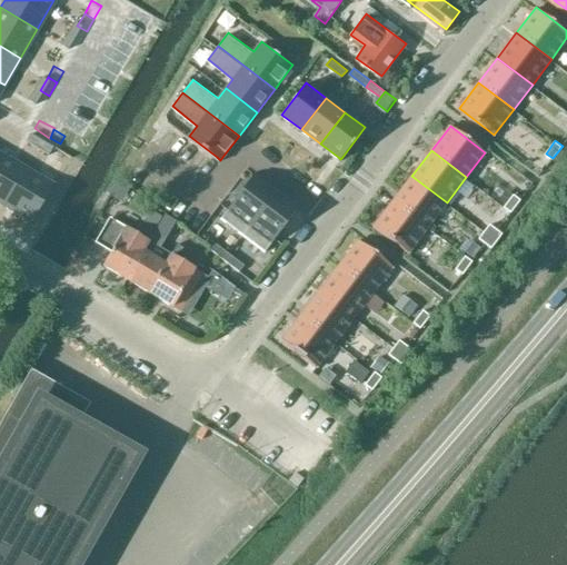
[(3,151),(0,157),(0,199),(9,205),(31,167),(3,151)]
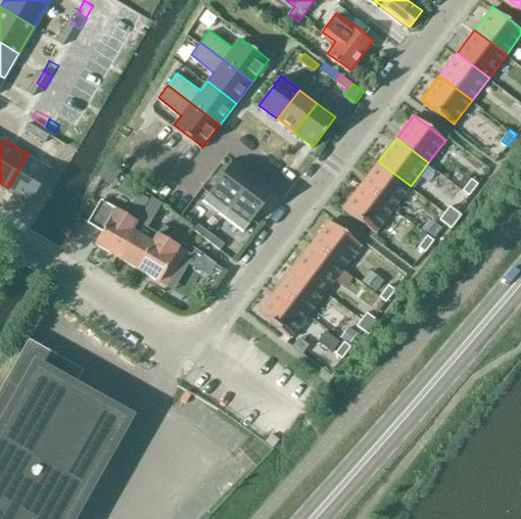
[(29,153),(8,188),(36,203),(56,170),(29,153)]
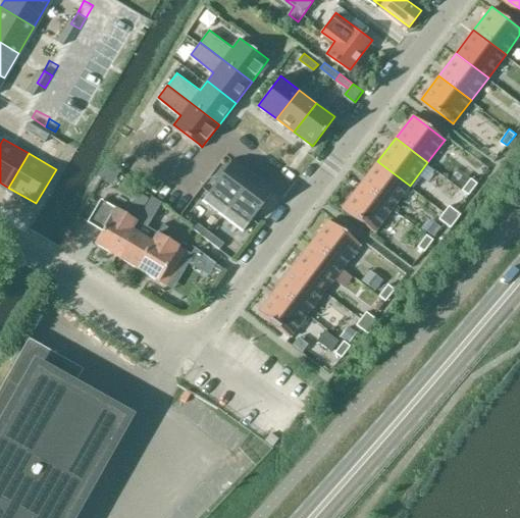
[(204,199),(224,214),(255,173),(235,158),(204,199)]
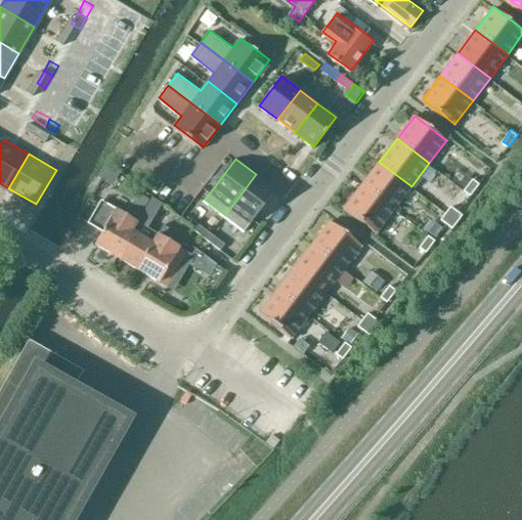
[(379,162),(361,184),(394,209),(411,186),(379,162)]
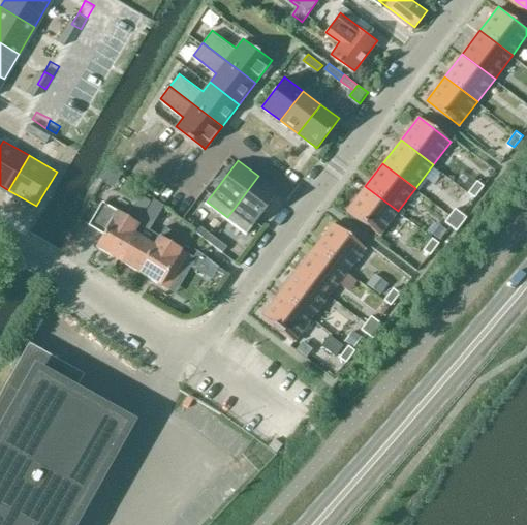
[(258,176),(227,217),(247,233),(279,191),(258,176)]
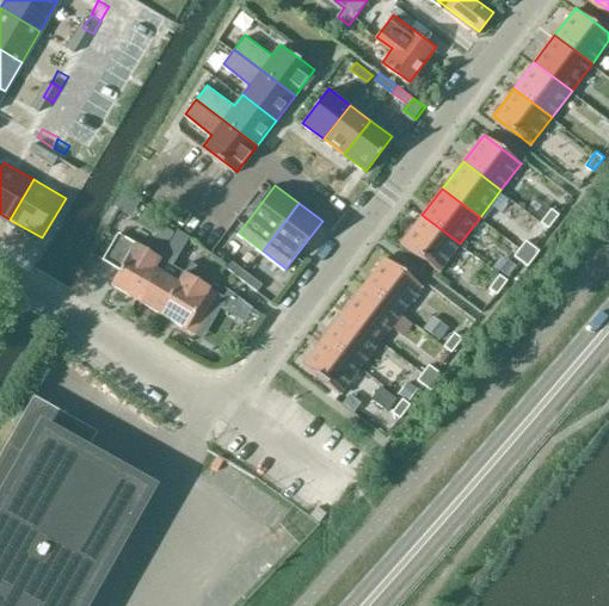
[(549,227),(560,212),(553,208),(542,221),(549,227)]
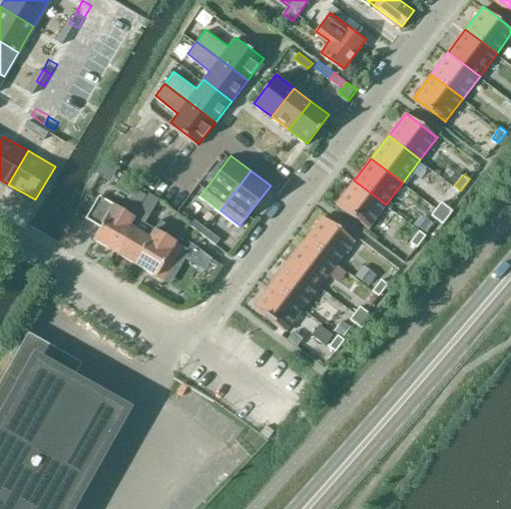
[(386,204),(354,180),(337,202),(369,226),(386,204)]
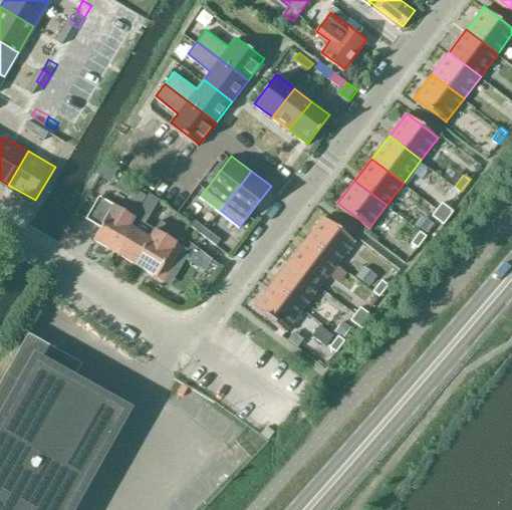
[(100,195),(87,217),(101,226),(94,238),(115,250),(136,216),(149,194),(138,188),(129,202),(131,203),(126,210),(100,195)]
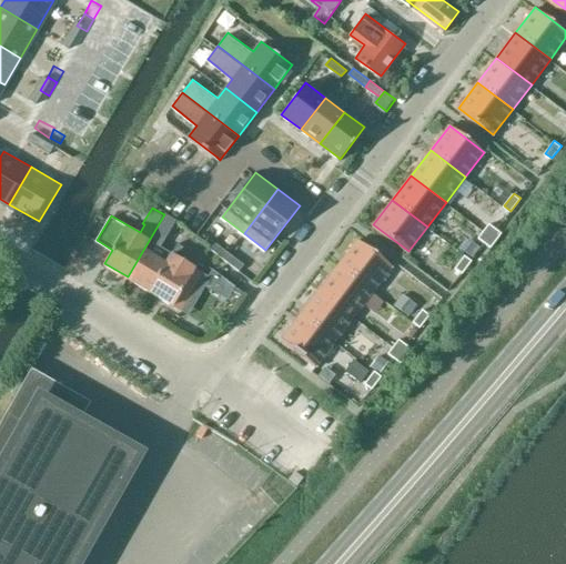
[(164,214),(150,239),(161,245),(178,219),(167,212),(164,214)]
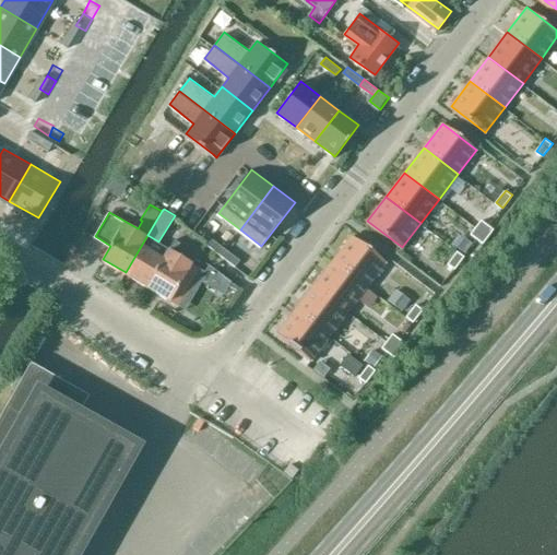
[(482,219),(476,226),(489,235),(495,228),(482,219)]
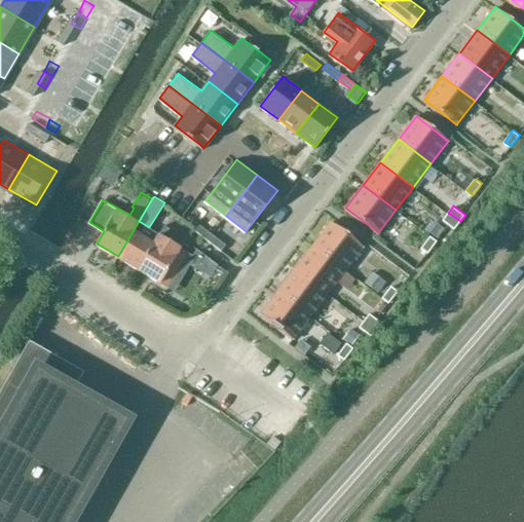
[(460,221),(448,213),(443,219),(455,228),(460,221)]
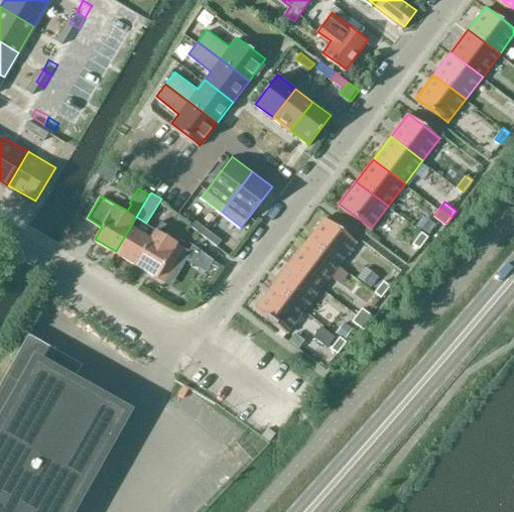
[(136,217),(116,251),(137,264),(152,238),(151,237),(156,229),(146,223),(136,217)]
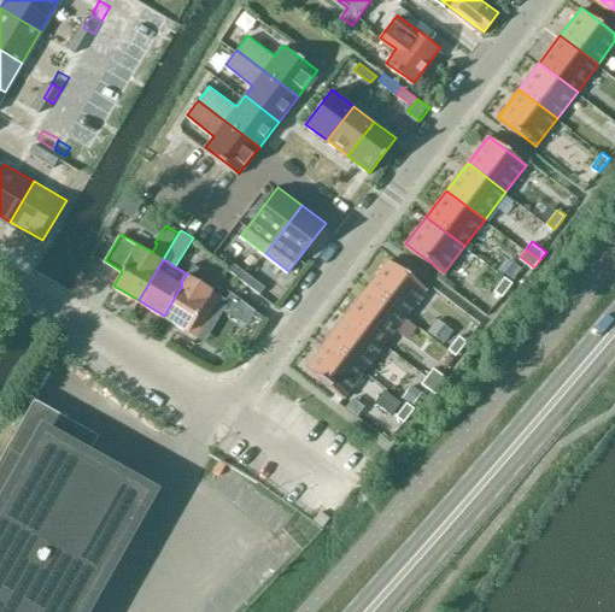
[(390,259),(368,286),(406,315),(427,288),(390,259)]
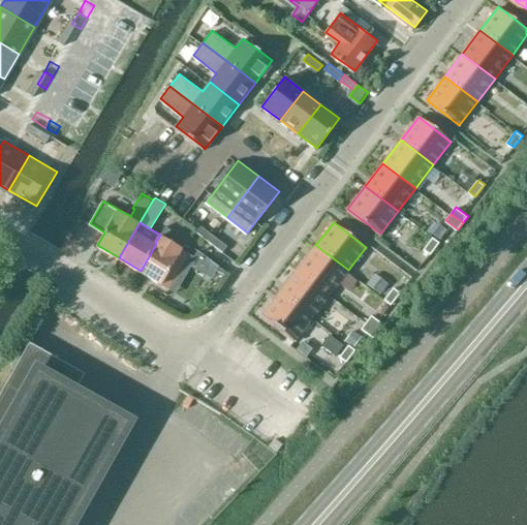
[(215,236),(199,223),(194,229),(211,242),(215,236)]
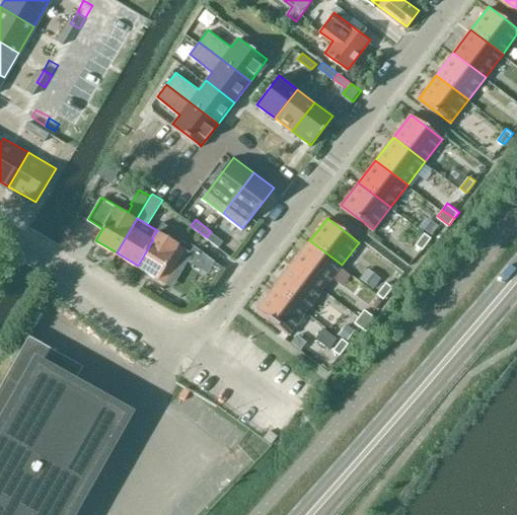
[(432,219),(426,227),(433,232),(439,224),(432,219)]
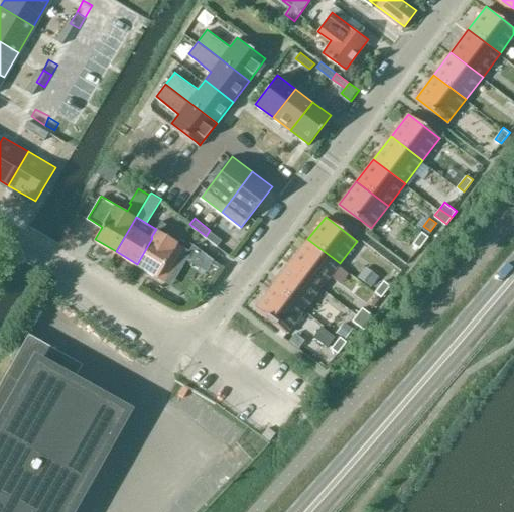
[(152,238),(137,264),(158,276),(166,280),(186,247),(178,242),(182,235),(162,219),(156,229),(151,237),(152,238)]
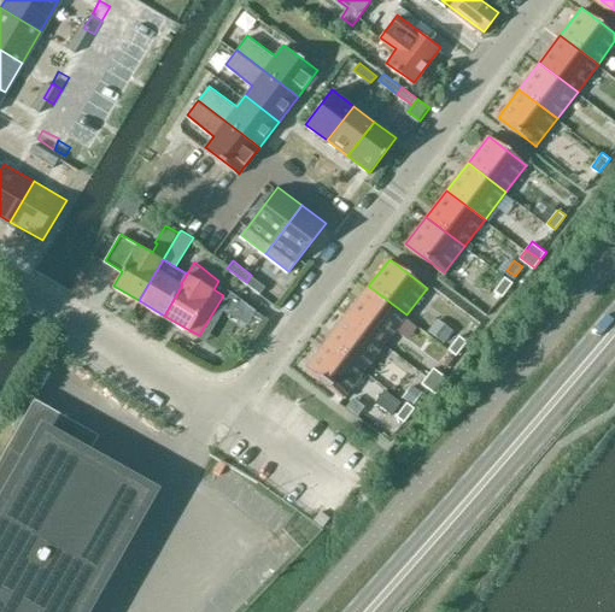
[(265,286),(251,275),(246,282),(261,293),(265,286)]
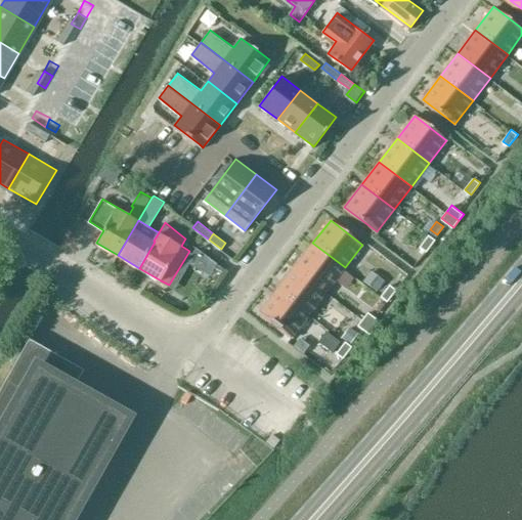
[(427,251),(436,240),(429,234),(421,246),(427,251)]
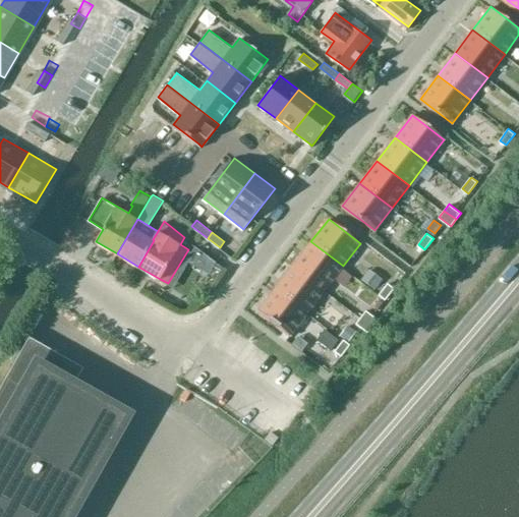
[(343,266),(310,241),(293,265),(326,289),(343,266)]
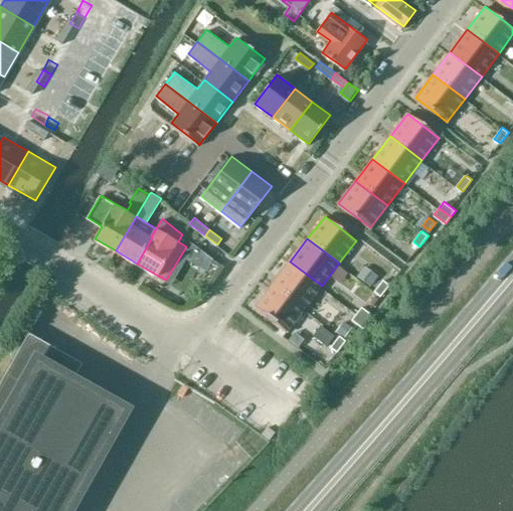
[(305,309),(322,286),(290,262),(273,285),(305,309)]
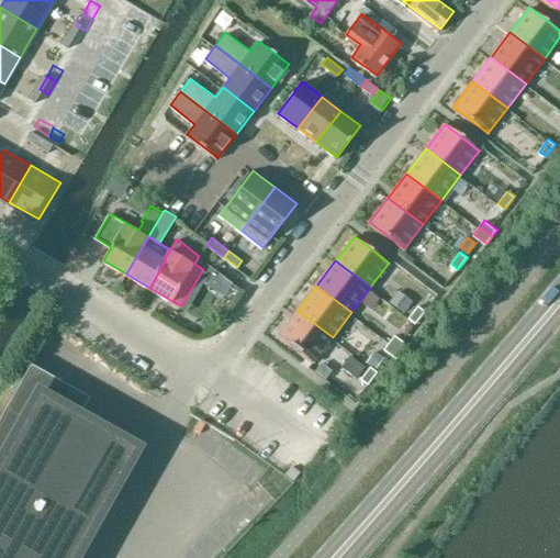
[(400,290),(391,301),(405,311),(413,301),(400,290)]
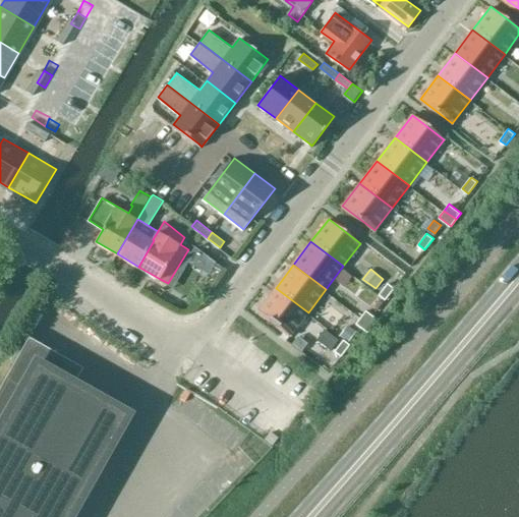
[(380,294),(386,299),(395,287),(388,282),(380,294)]
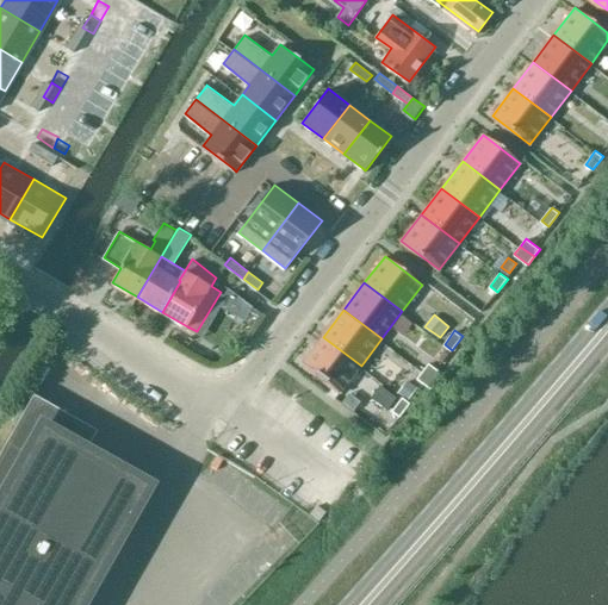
[(361,366),(323,337),(303,363),(340,392),(361,366)]
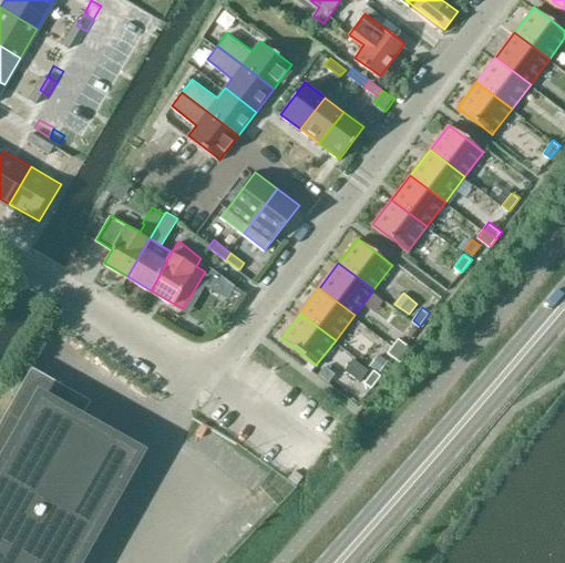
[(393,345),(407,354),(411,347),(399,337),(393,345)]
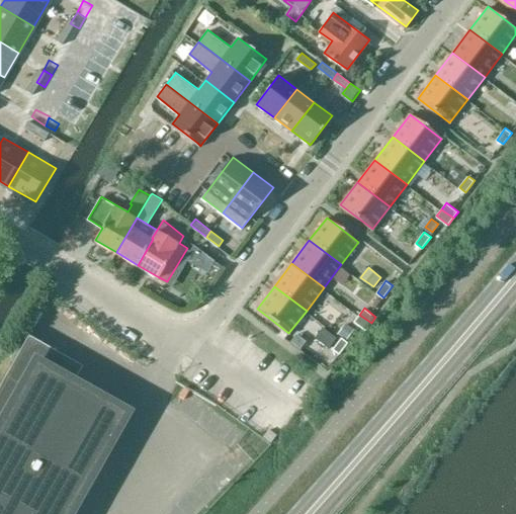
[(366,330),(371,323),(359,315),(354,321),(366,330)]
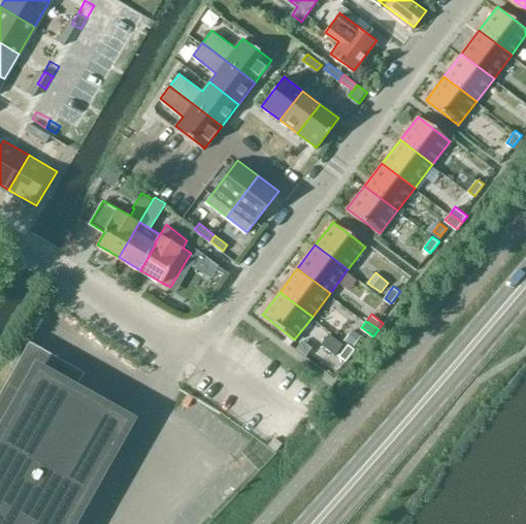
[(353,328),(346,338),(354,345),(361,334),(353,328)]
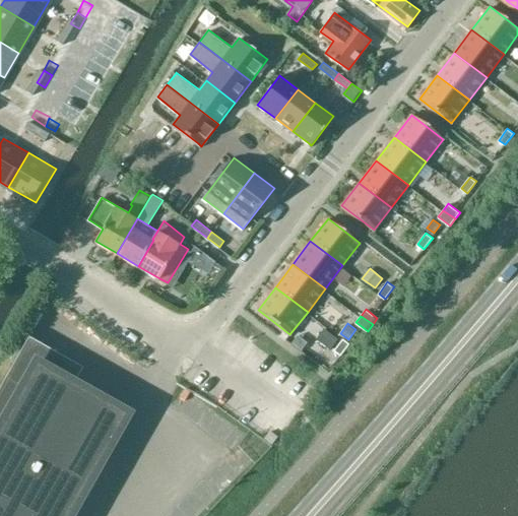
[(324,327),(317,338),(330,348),(338,338),(324,327)]
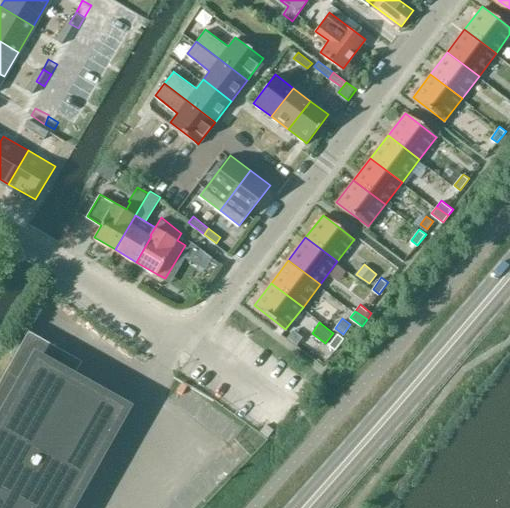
[(294,329),(288,336),(297,343),(303,336),(294,329)]
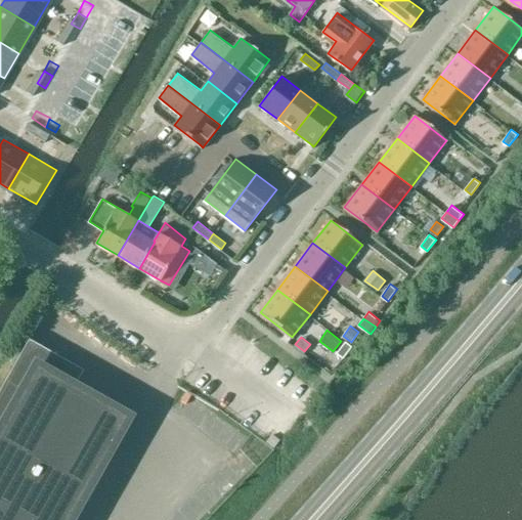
[(67,360),(67,359),(30,338),(0,391),(0,519),(70,519),(129,417),(39,366),(48,350),(67,360)]
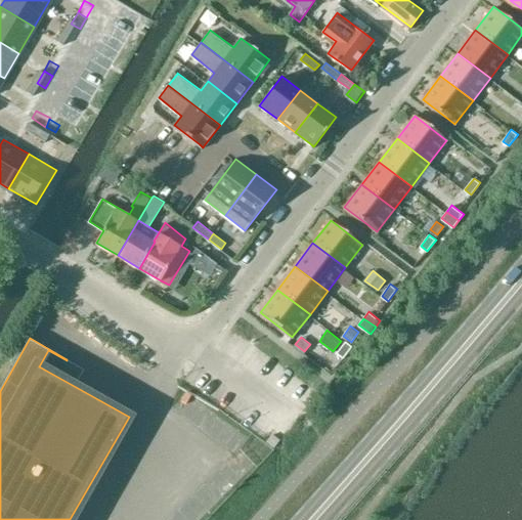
[(352,346),(346,341),(337,352),(344,357),(352,346)]
